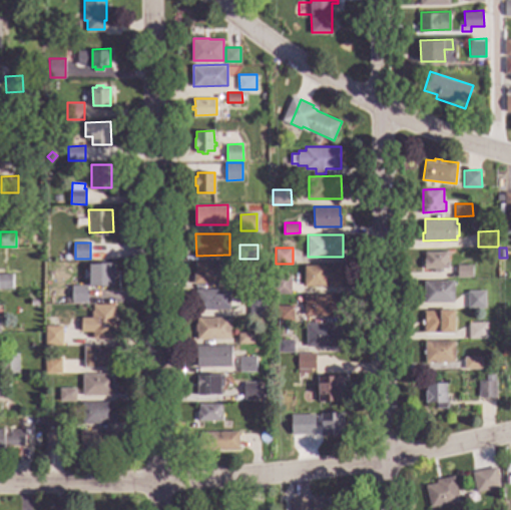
[(448,261),(449,261),(449,267),(441,267),(441,271),(435,272),(435,268),(425,268),(425,259),(426,259),(426,250),(448,250),(448,261)]
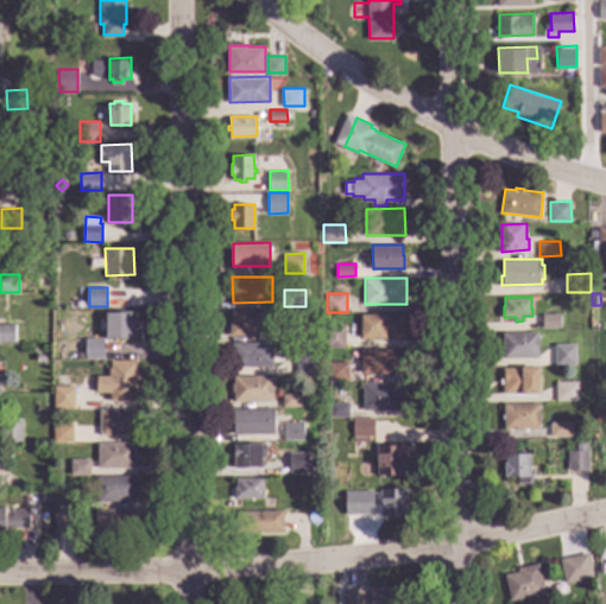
[(271,335),(232,335),(231,322),(233,322),(233,309),(270,309),(271,335)]
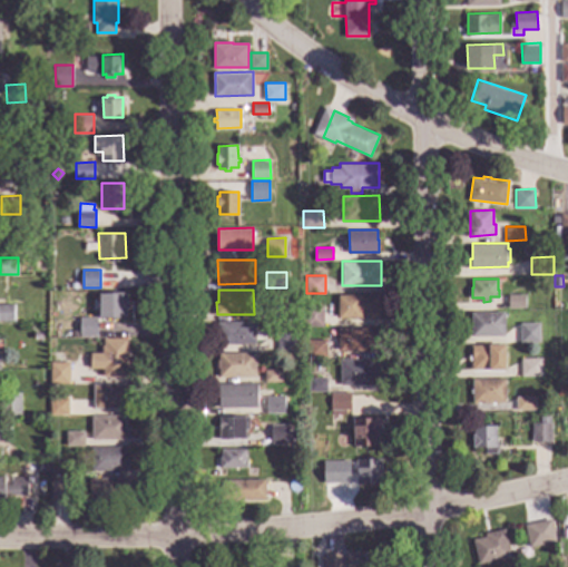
[(127,316),(99,318),(99,292),(126,291),(127,316)]
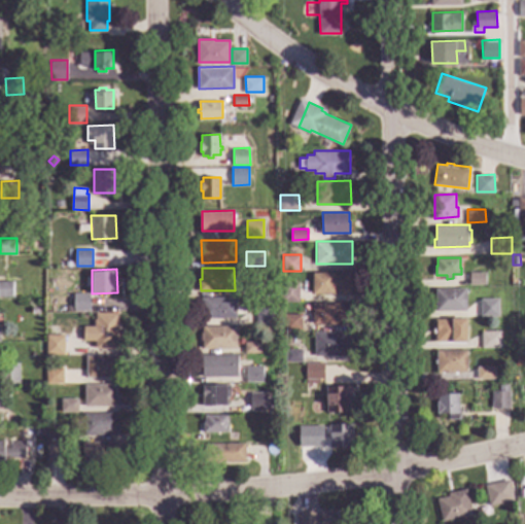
[(351,292),(314,292),(314,272),(351,272),(351,292)]
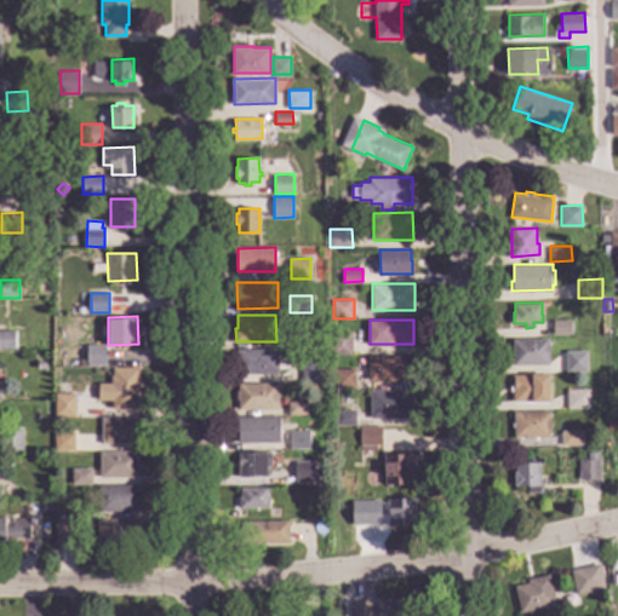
[(573,333),(554,333),(554,320),(572,320),(573,333)]
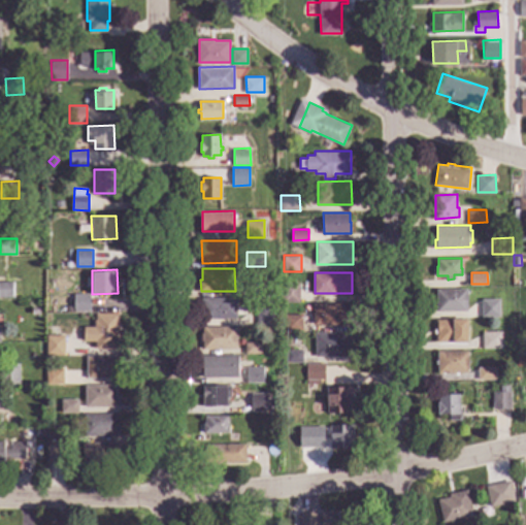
[(13,296),(0,296),(0,281),(13,281),(13,296)]
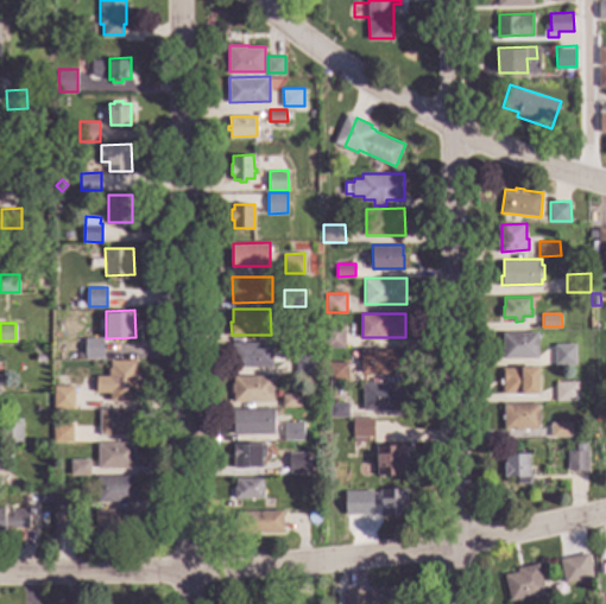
[(345,347),(326,347),(326,324),(345,324),(345,347)]
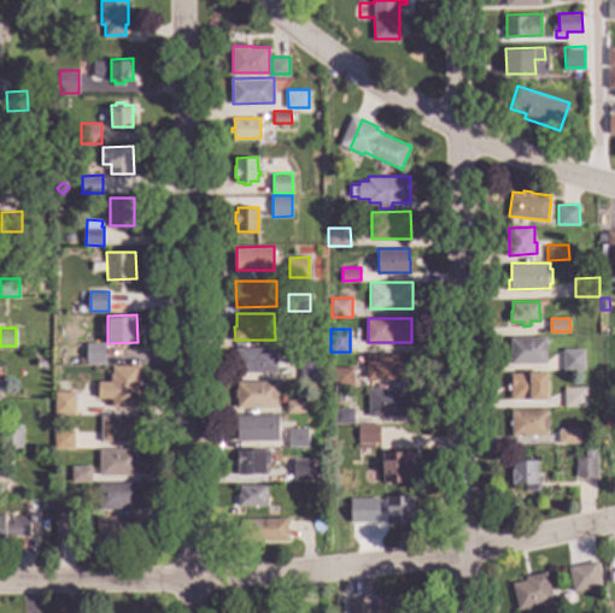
[(548,361),(511,361),(511,336),(548,336),(548,361)]
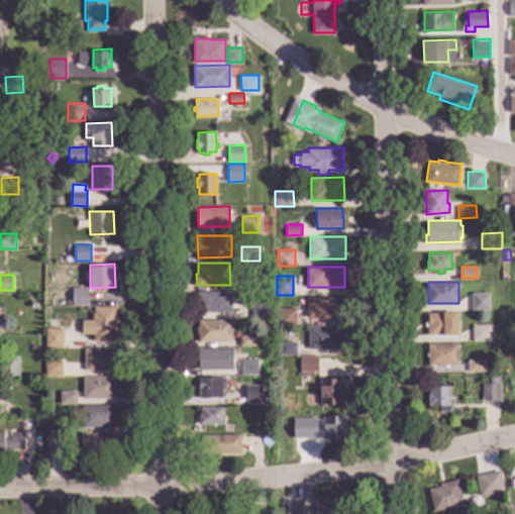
[(90,304),(74,304),(73,288),(89,287),(90,304)]
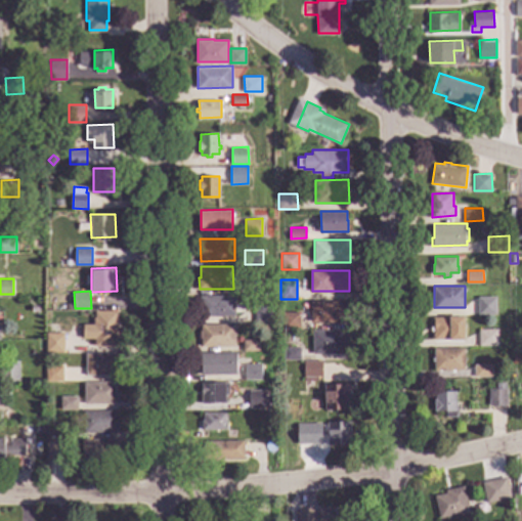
[(236,314),(202,315),(201,295),(235,295),(236,314)]
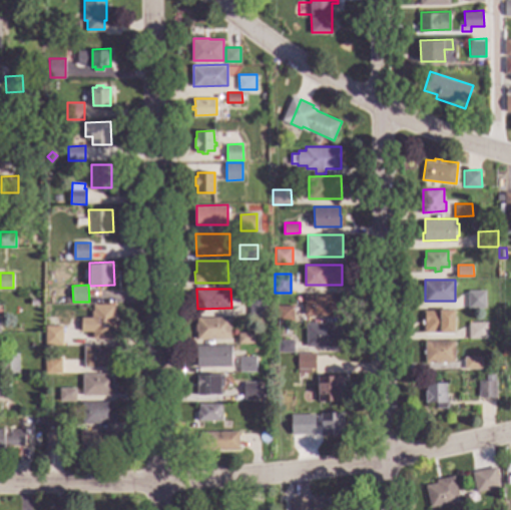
[(342,315),(306,315),(306,294),(342,294),(342,315)]
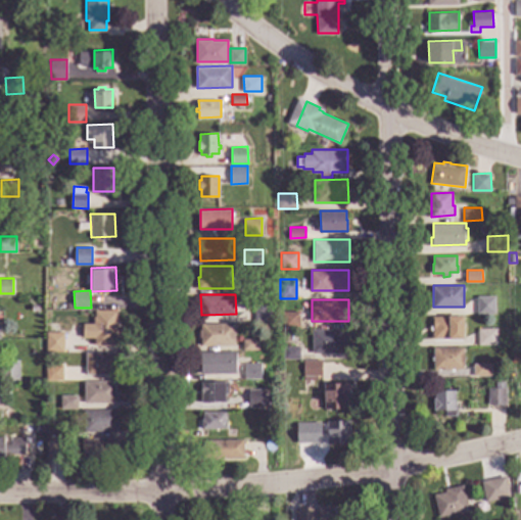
[(489,313),(475,313),(474,301),(489,301),(489,313)]
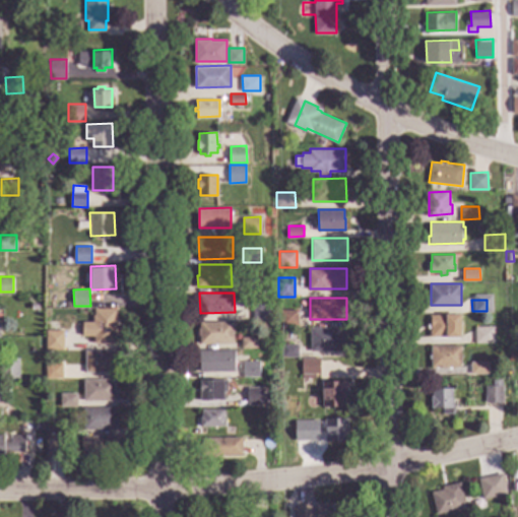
[(270,318),(254,319),(254,302),(270,302),(270,318)]
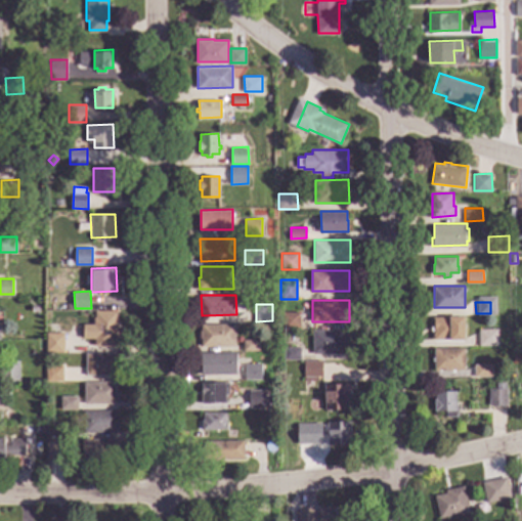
[(118,345),(95,345),(95,330),(94,330),(94,316),(96,316),(96,310),(119,310),(118,345)]
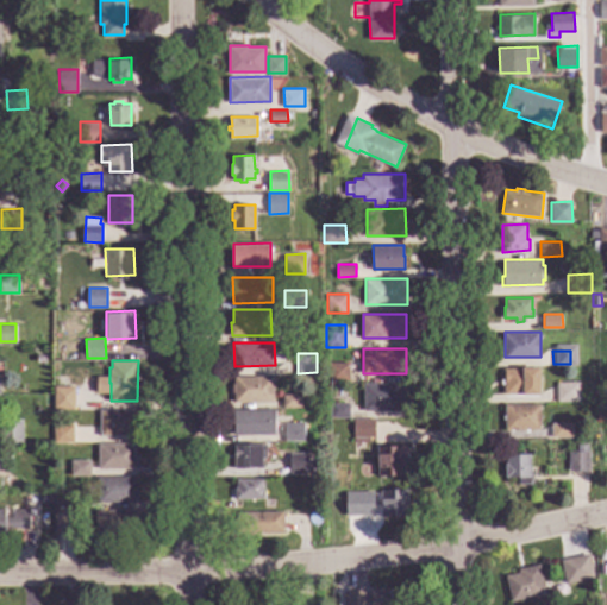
[(349,380),(329,380),(329,361),(349,361),(349,380)]
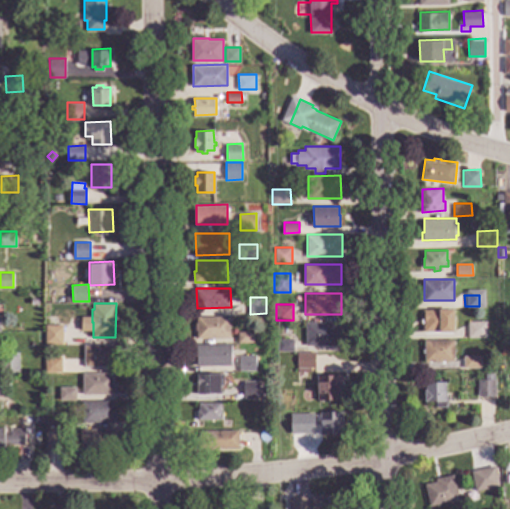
[(454,330),(424,331),(424,322),(421,322),(421,318),(424,318),(424,309),(454,309),(454,330)]
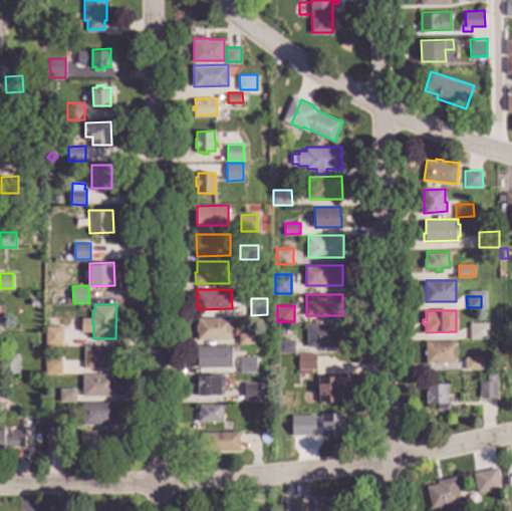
[(231,338),(198,338),(197,323),(198,323),(198,317),(231,317),(231,338)]
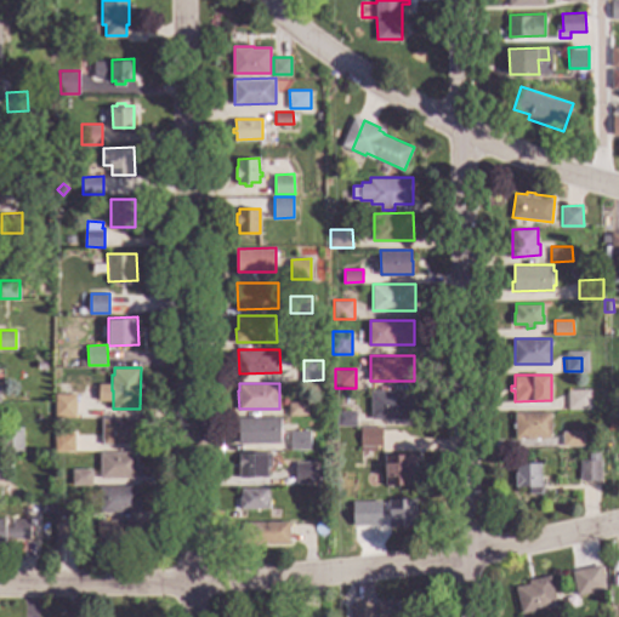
[(591,407),(569,409),(569,389),(591,388),(591,407)]
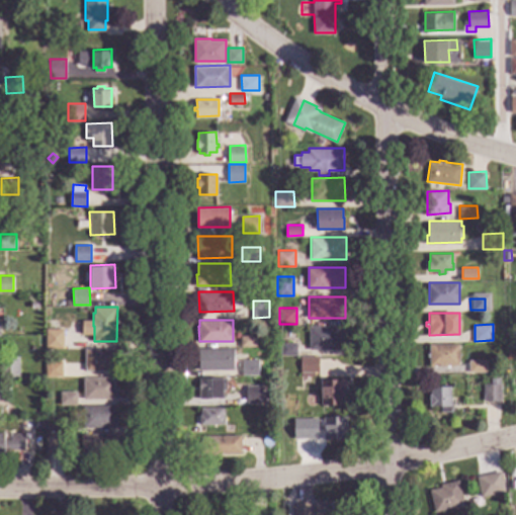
[(347,349),(310,349),(310,325),(347,325),(347,349)]
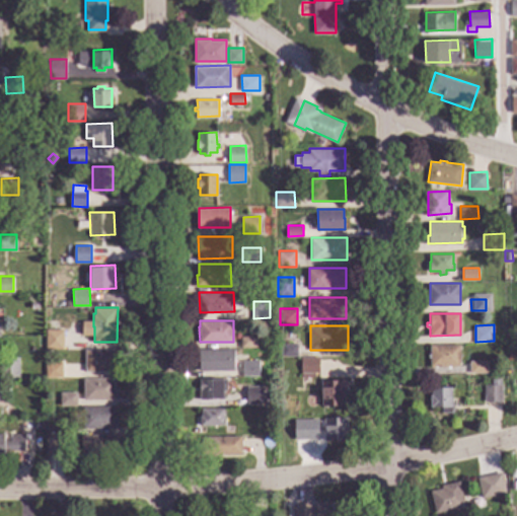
[(64,348),(47,348),(47,328),(63,328),(64,328),(64,348)]
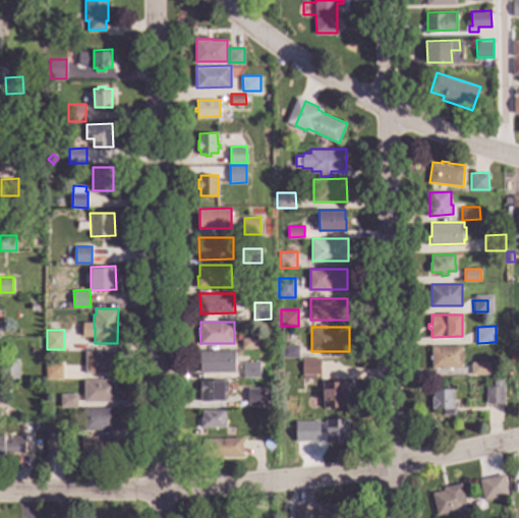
[(260,348),(243,348),(243,338),(258,337),(260,348)]
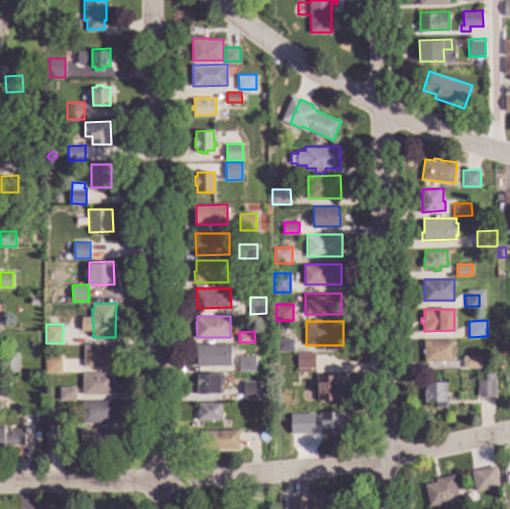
[(293,350),(278,350),(278,338),(293,338),(293,350)]
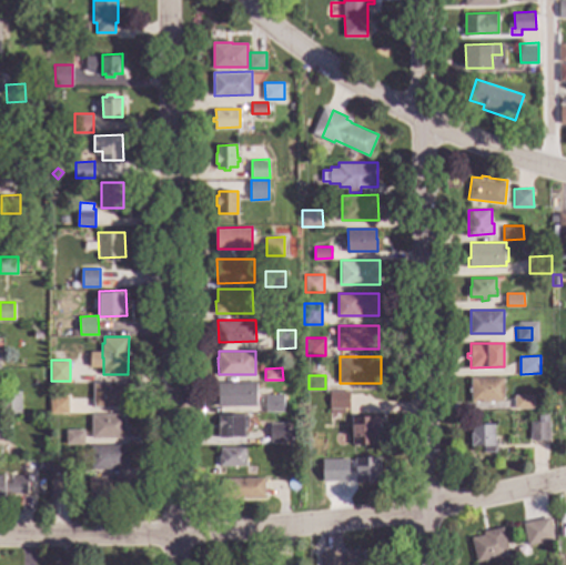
[(505,376),(505,401),(473,401),(472,377),(505,376)]
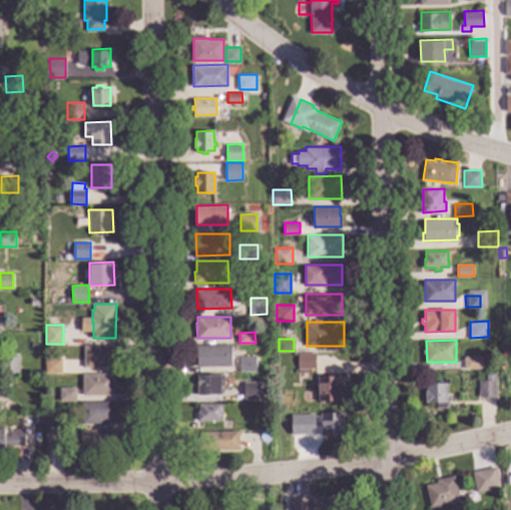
[(232,366),(196,366),(196,345),(232,344),(232,366)]
